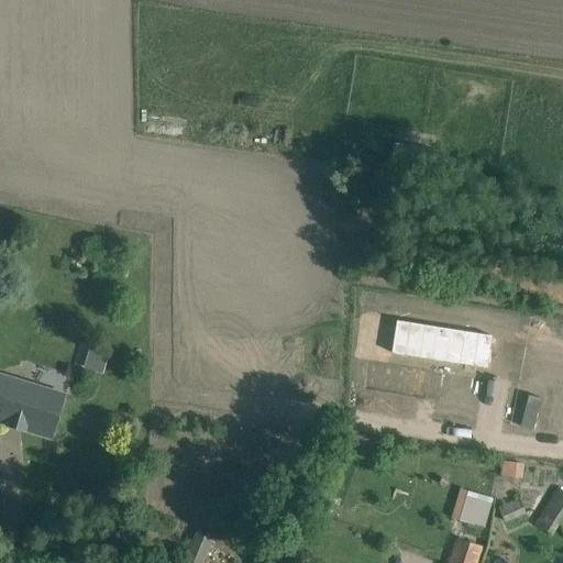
[(404,140),(401,163),(430,167),(433,144),(404,140)]
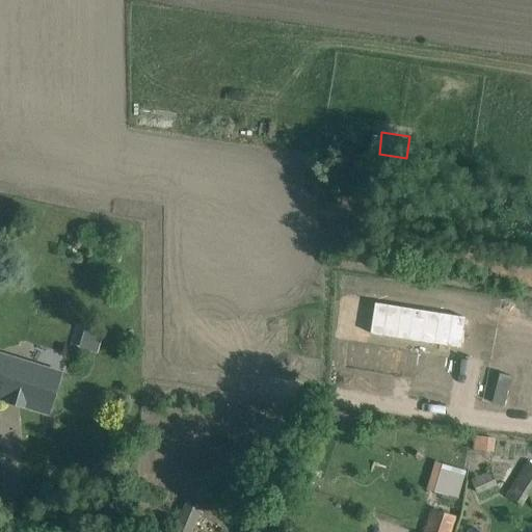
[(347,299),(340,350),(389,357),(392,337),(432,343),(437,313),(347,299)]
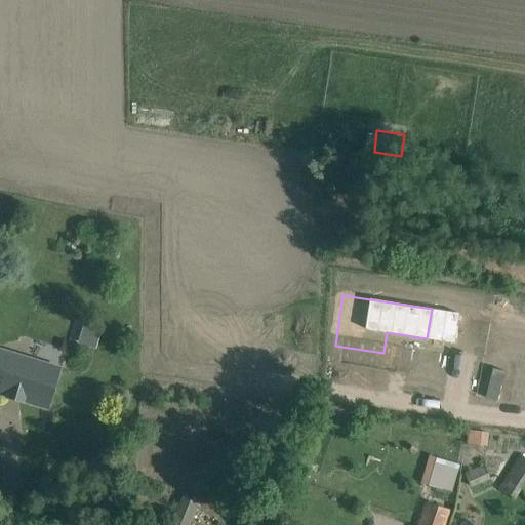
[(497,400),(524,404),(524,323),(493,318),(490,338),(506,341),(503,359),(519,362),(516,379),(500,377),(497,400)]
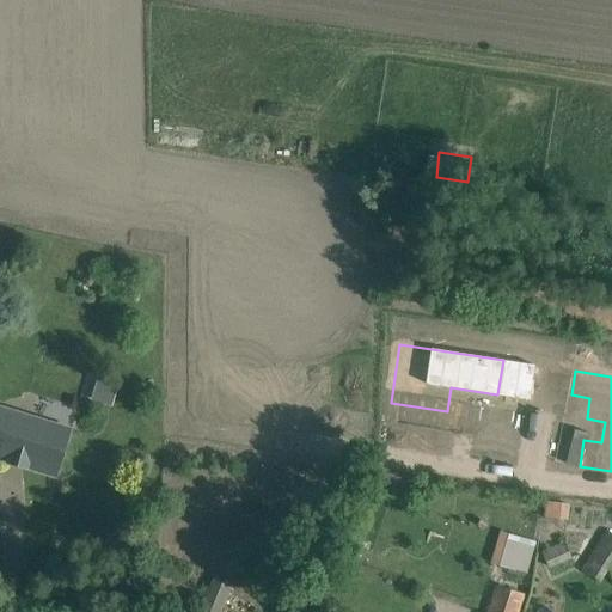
[(110,378),(103,402),(111,404),(118,380),(110,378)]
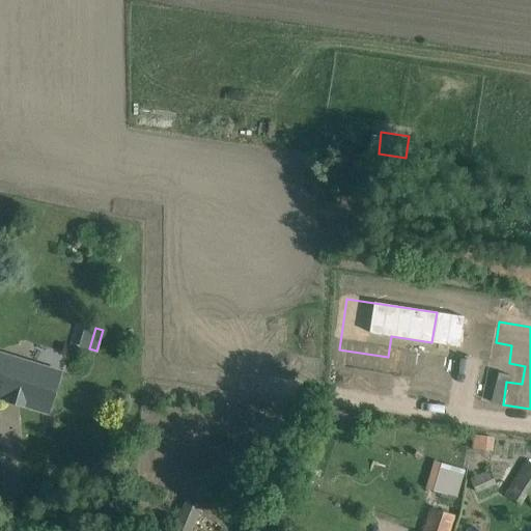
[(60,372),(0,354),(0,397),(7,400),(6,401),(22,406),(22,404),(48,413),(60,372)]
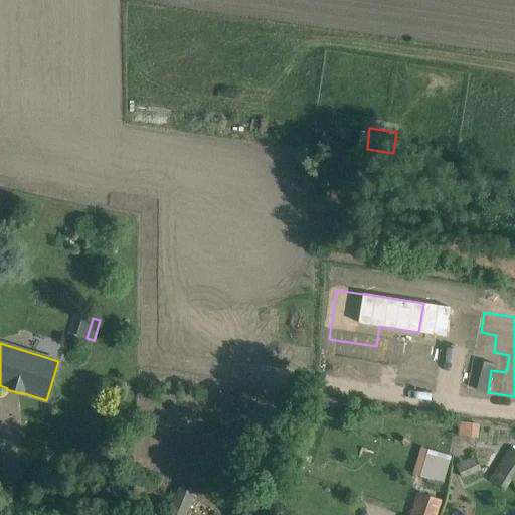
[(435,364),(404,360),(401,379),(432,384),(435,364)]
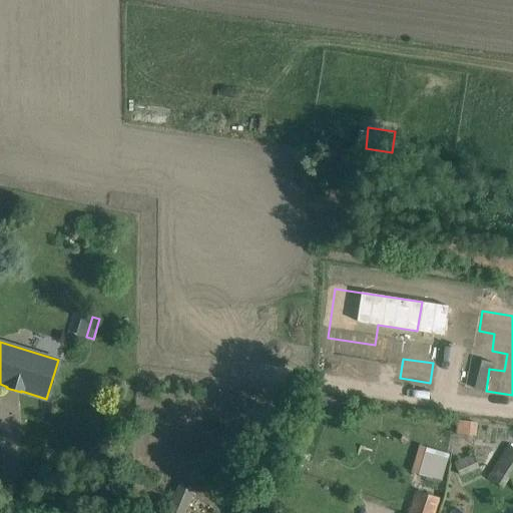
[(456,419),(454,433),(474,436),(476,422),(456,419)]
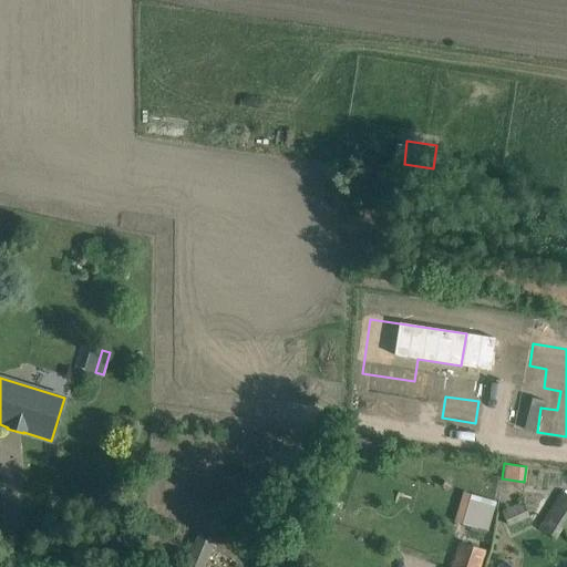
[(554,503),(546,517),(537,528),(556,540),(566,521),(566,495),(560,492),(554,503)]
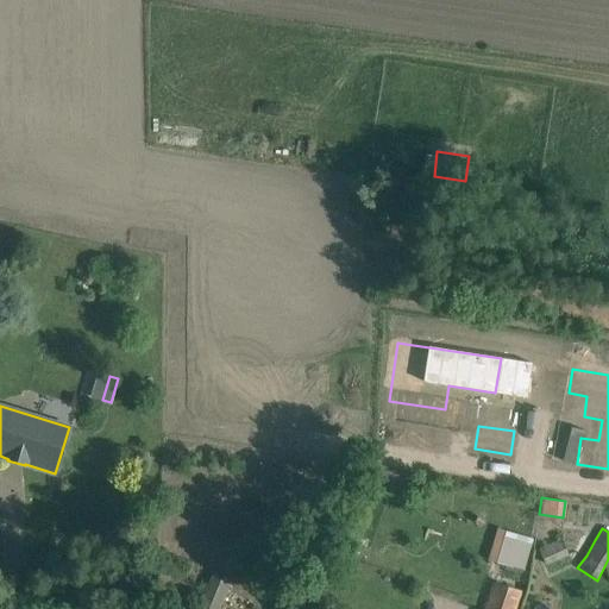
[(504,531),(495,563),(522,571),(533,539),(504,531)]
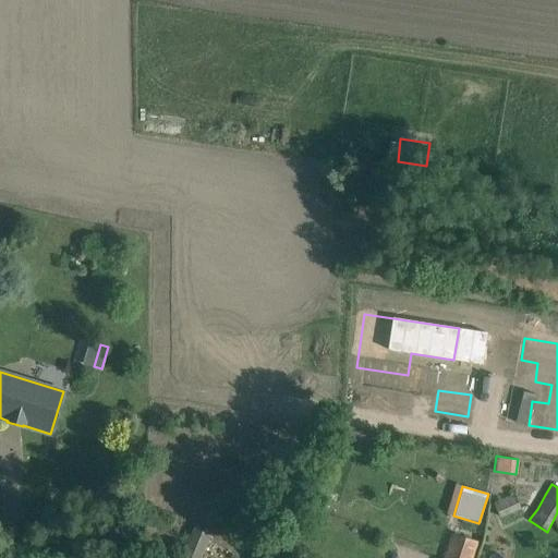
[(514,493),(494,502),(500,518),(522,509),(514,493)]
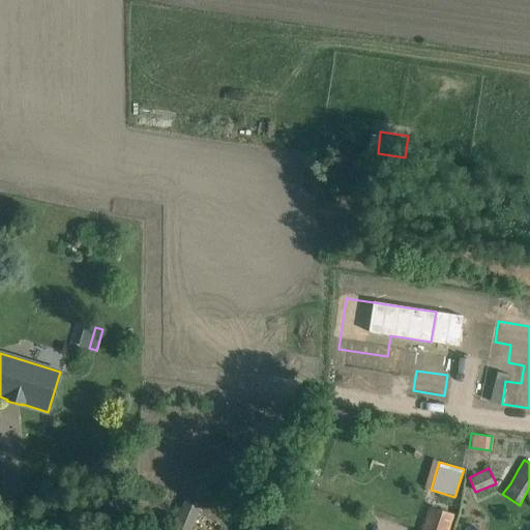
[(184,500),(171,529),(193,529),(202,508),(184,500)]
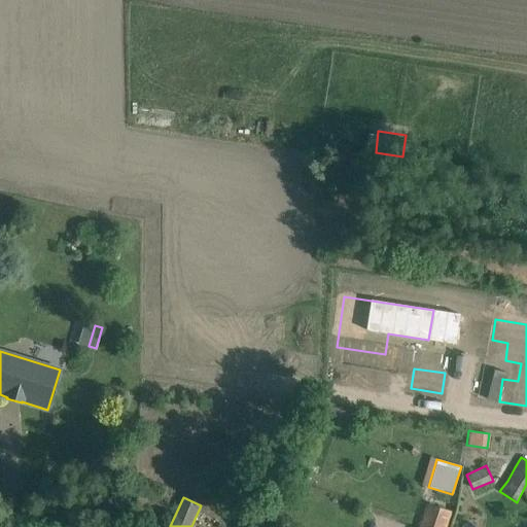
[(417,526),(448,526),(453,513),(426,503),(417,526)]
